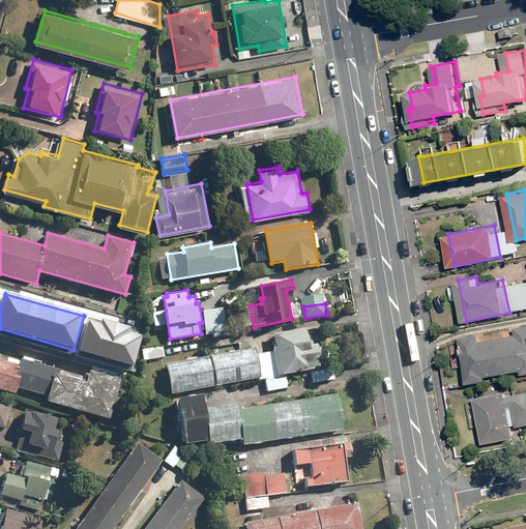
[(206,334),(228,330),(225,307),(203,311),(206,334)]
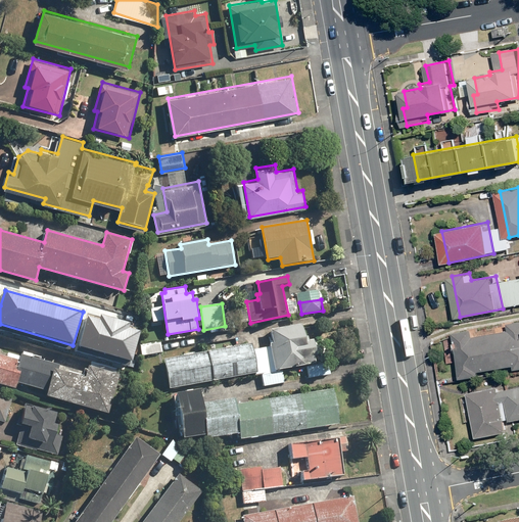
[(89,320),(80,346),(132,363),(141,334),(127,329),(129,325),(100,316),(98,322),(89,320)]
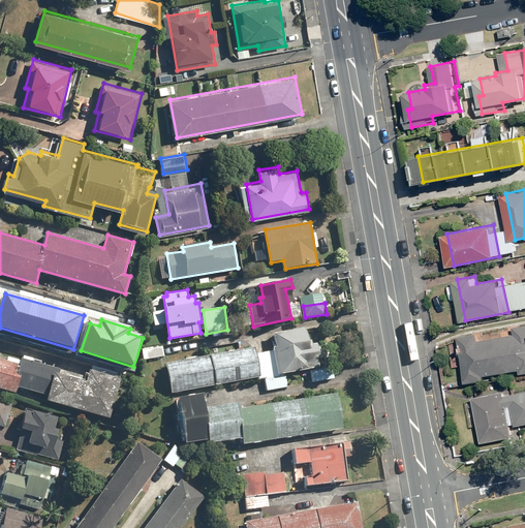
[(482,332),(462,335),(470,382),(491,378),(490,374),(524,368),(524,324),(519,325),(520,333),(483,339),(482,332)]
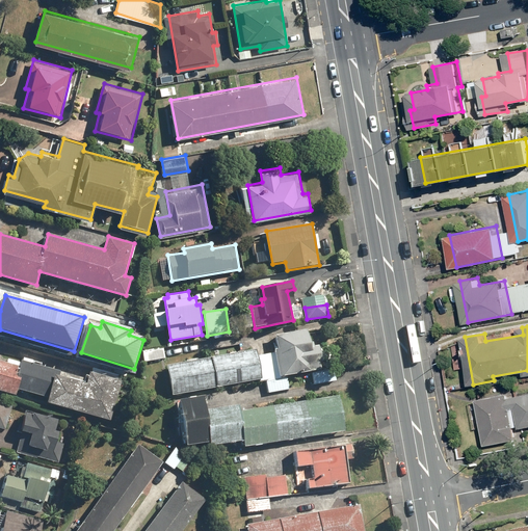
[(280,377),(321,369),(320,363),(323,362),(320,345),(311,346),(308,328),(275,335),(279,348),(274,349),(280,377)]
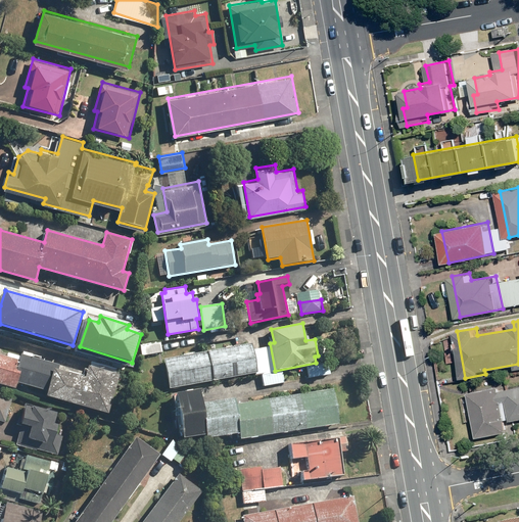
[(143,354),(162,350),(161,340),(141,344),(143,354)]
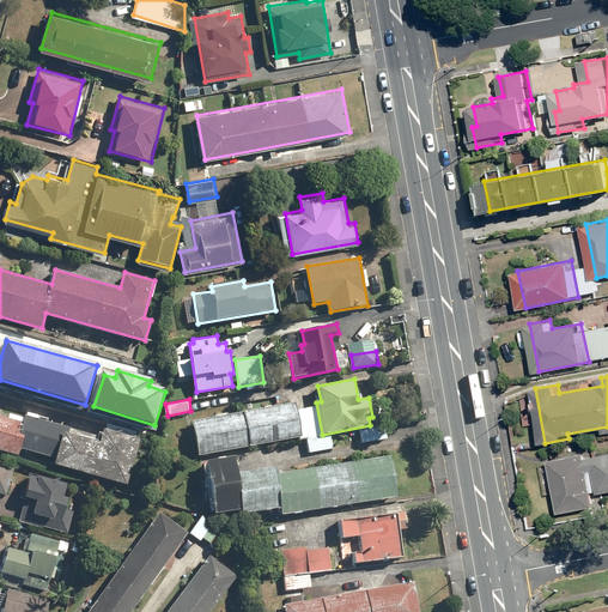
[(199,454),(302,436),(296,401),(193,419),(199,454)]
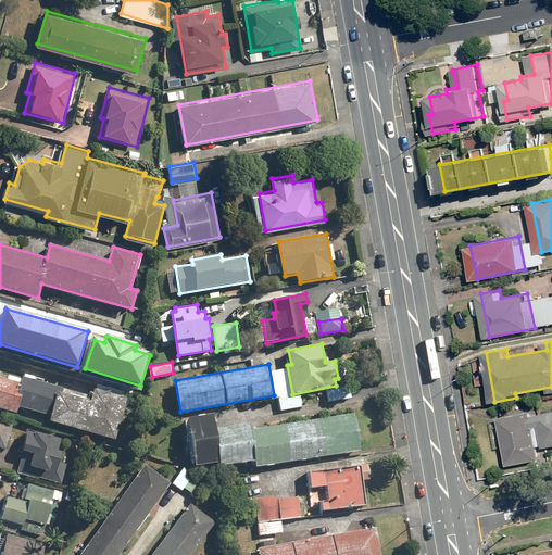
[(0,405),(19,411),(20,406),(52,415),(50,421),(116,439),(127,398),(95,388),(92,393),(24,375),(22,381),(0,375),(0,405)]
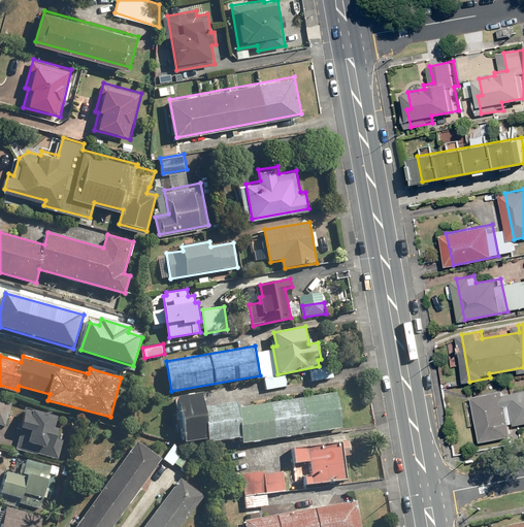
[(314,381),(334,376),(333,366),(312,369),(314,381)]
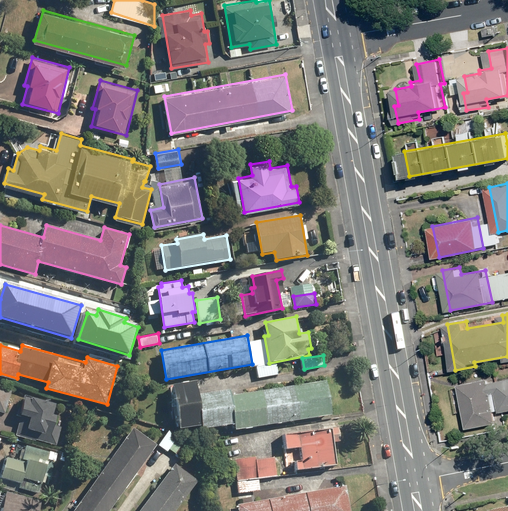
[(259,377),(279,373),(277,363),(257,366),(259,377)]
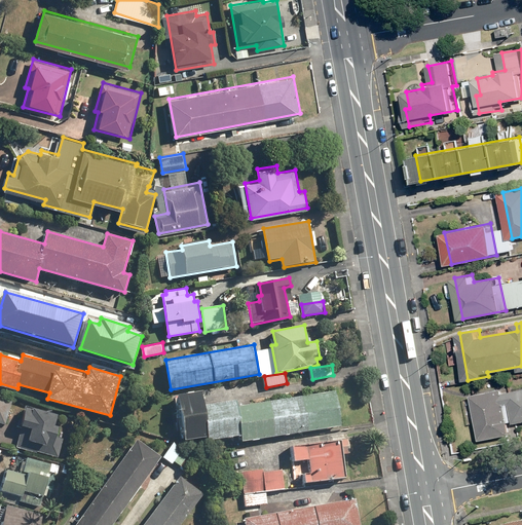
[(507,387),(475,394),(483,439),(516,433),(507,387)]
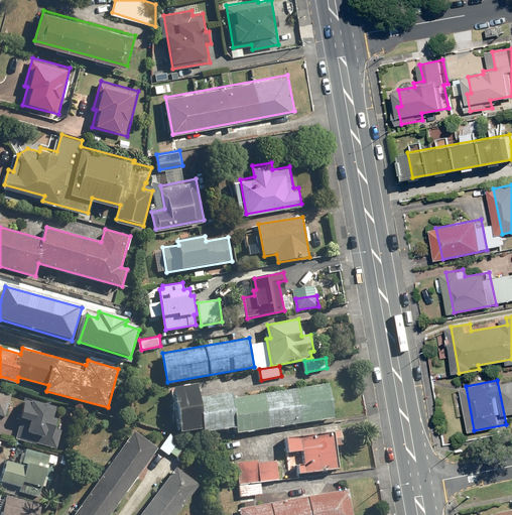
[(511,380),(503,382),(509,413),(511,412),(511,380)]
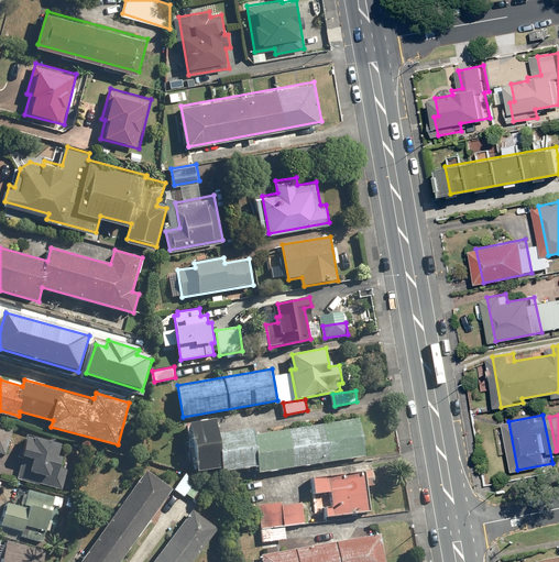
[(223,467),(223,471),(259,465),(260,473),(366,455),(360,418),(255,436),(253,428),(219,433),(217,419),(190,423),(198,471),(223,467)]
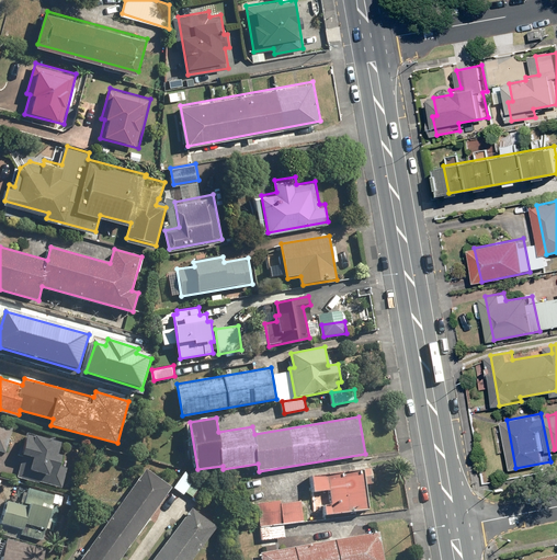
[(0,448),(8,452),(15,425),(0,420),(0,448)]
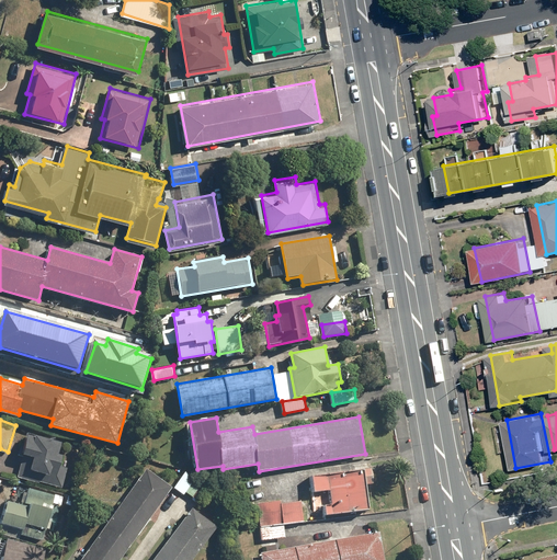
[(32,471),(52,477),(55,463),(63,464),(67,447),(60,446),(63,440),(37,433),(36,436),(29,434),(23,455),(35,458),(32,471)]
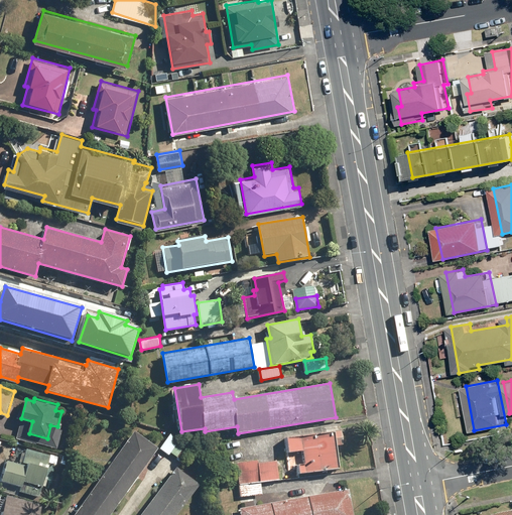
[(74,514),(110,514),(159,446),(135,429),(74,514)]
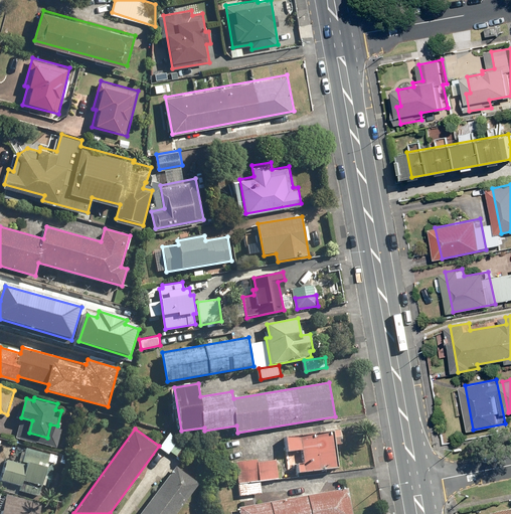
[(297,464),(298,473),(338,468),(335,445),(341,444),(339,430),(285,437),(286,452),(302,450),(303,463),(297,464)]
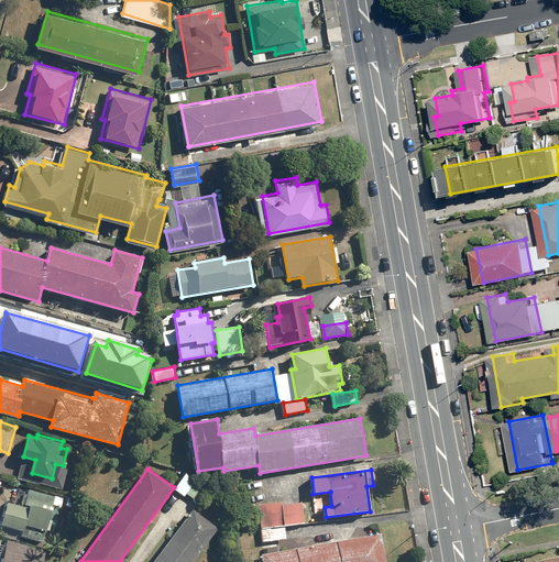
[(187,493),(201,504),(214,487),(198,476),(196,478),(187,472),(175,488),(185,496),(187,493)]
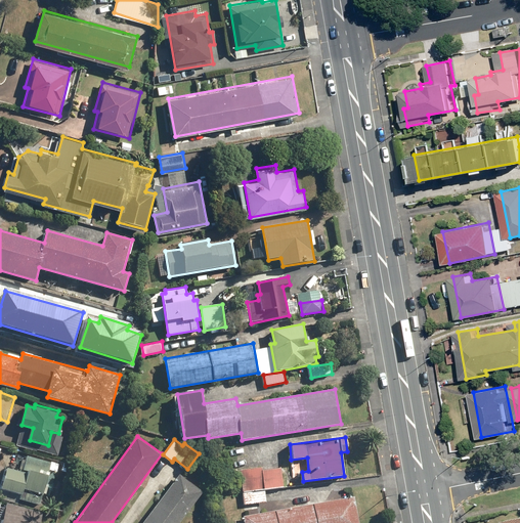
[(20,498),(41,505),(53,463),(28,455),(25,470),(30,471),(29,474),(8,469),(2,488),(22,494),(20,498)]
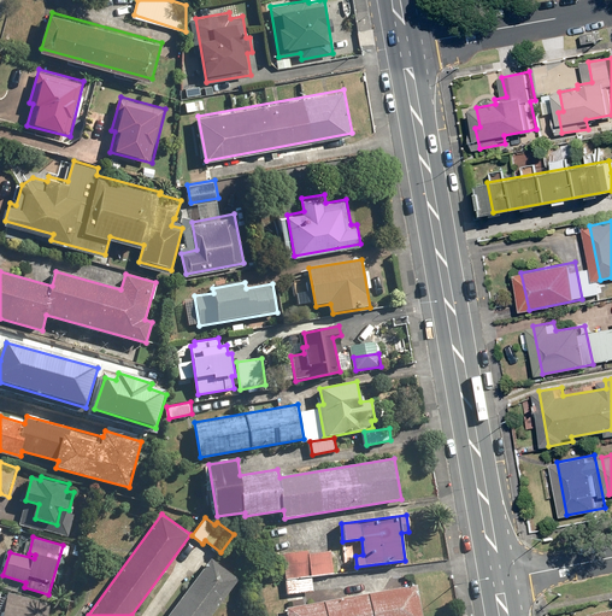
[(287,578),(334,572),(331,550),(309,552),(309,549),(283,552),(287,578)]
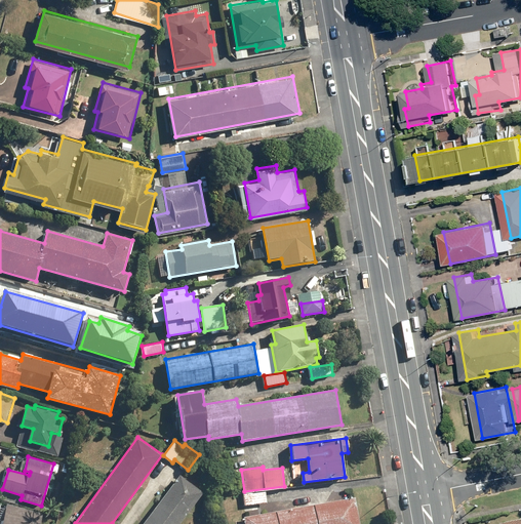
[(143,523),(178,523),(204,491),(181,474),(143,523)]
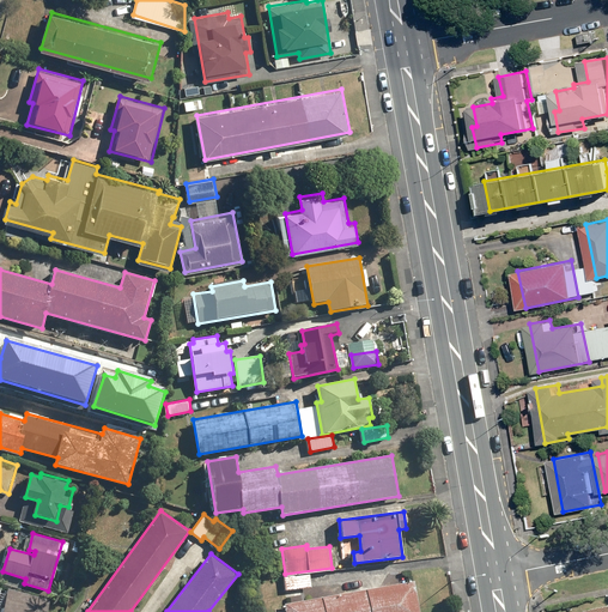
[(286,589),(312,587),(310,574),(285,576),(286,589)]
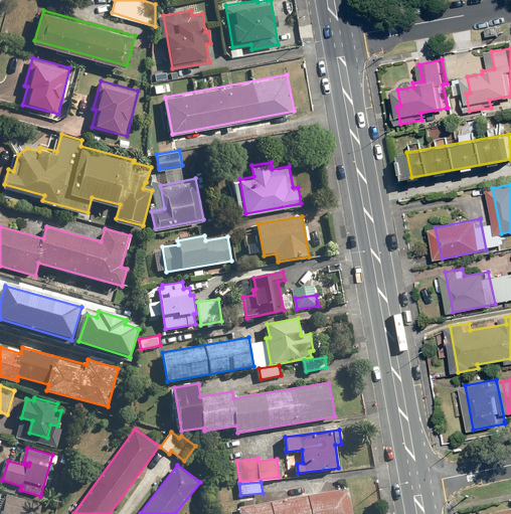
[(240,513),(354,513),(349,486),(239,507),(240,513)]
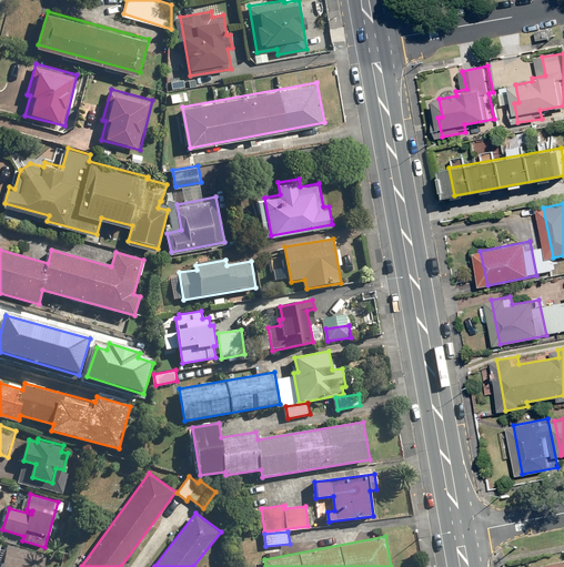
[(44,566),(49,555),(10,544),(3,566),(44,566)]
